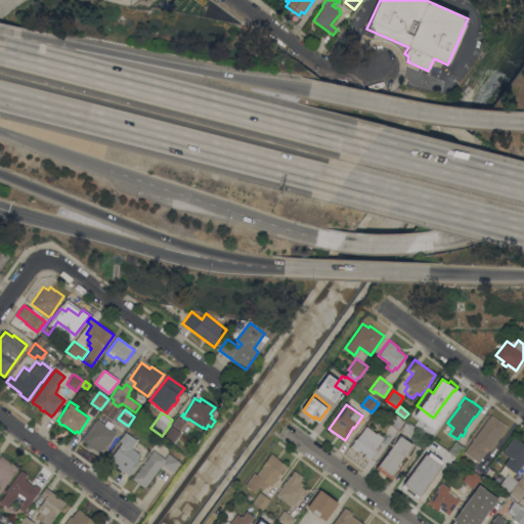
[(400,428),(399,429),(390,423),(396,413),(407,422),(401,429),(400,428)]
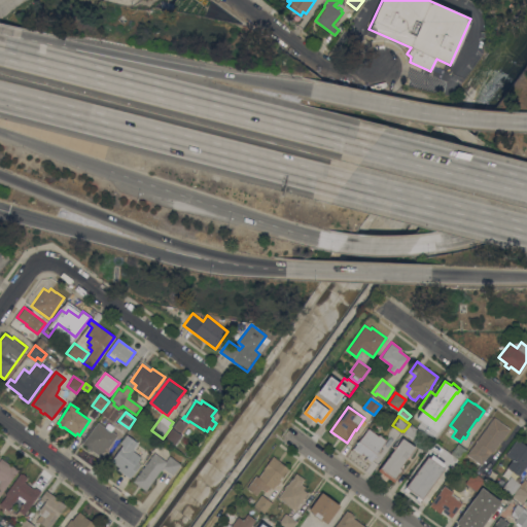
[(415,417),(418,420),(423,424),(418,430),(420,431),(415,440),(403,431),(410,424),(415,417)]
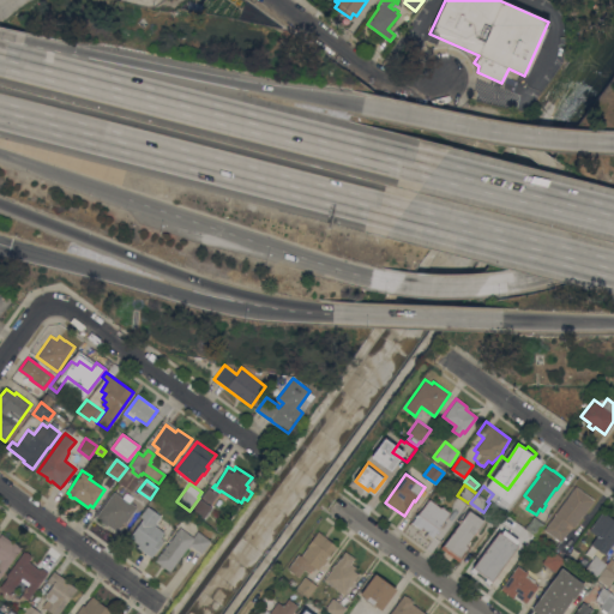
[(594,499),(575,527),(572,525),(561,542),(545,530),(576,486),(594,499)]
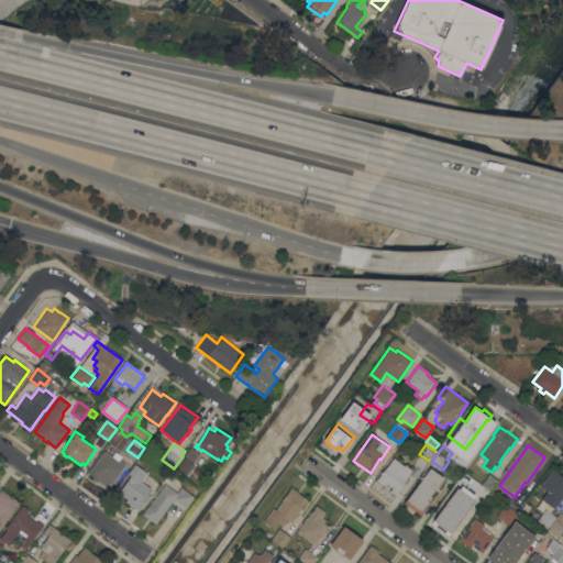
[(199,453),(192,463),(184,456),(191,446),(199,453)]
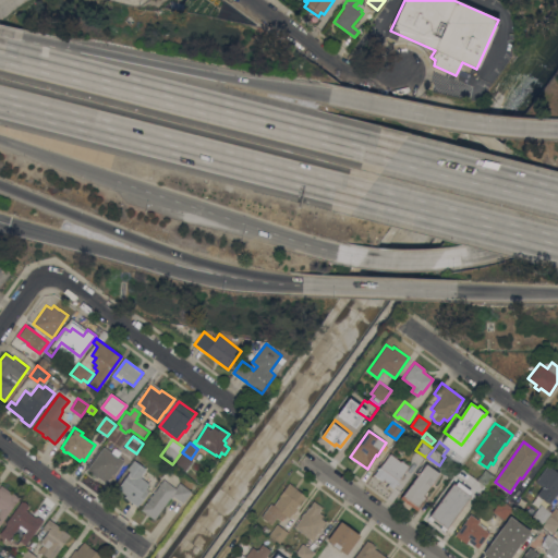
[(104,447),(111,451),(114,447),(121,451),(118,456),(123,460),(124,461),(114,474),(112,473),(107,481),(101,476),(100,478),(89,471),(87,469),(104,447)]
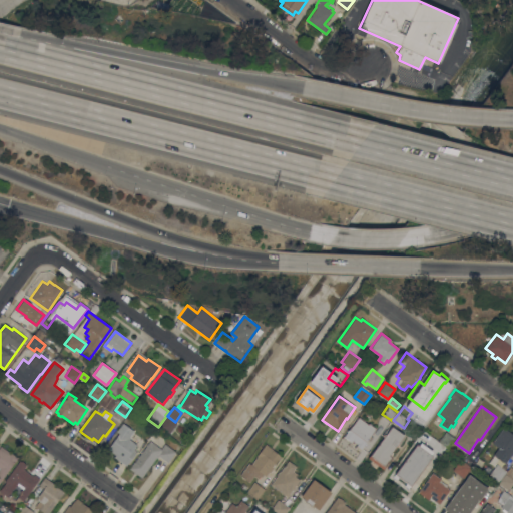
[(423,414),(428,418),(422,426),(417,422),(423,414)]
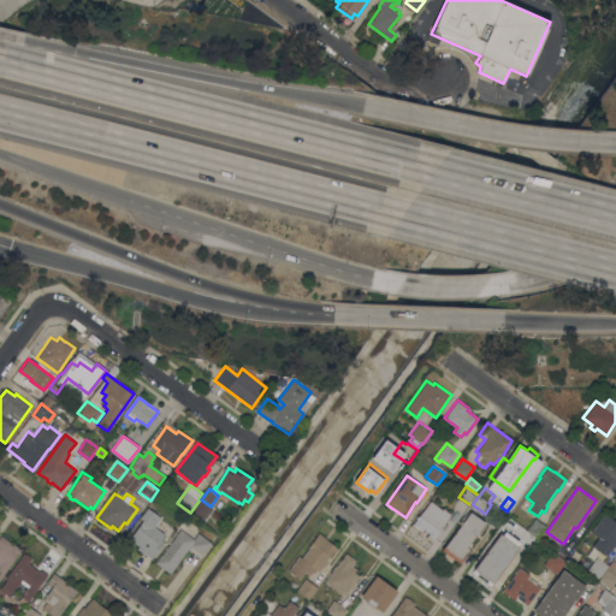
[(212,508),(202,521),(190,513),(200,499),(212,508)]
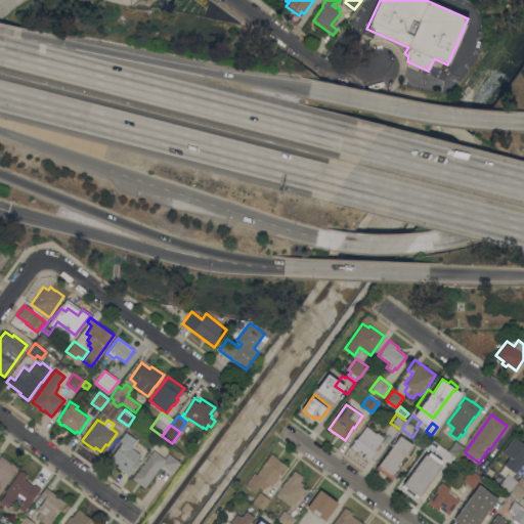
[(376,433),(377,432),(385,437),(369,459),(364,454),(365,452),(360,449),(358,451),(351,445),(365,425),(376,433)]
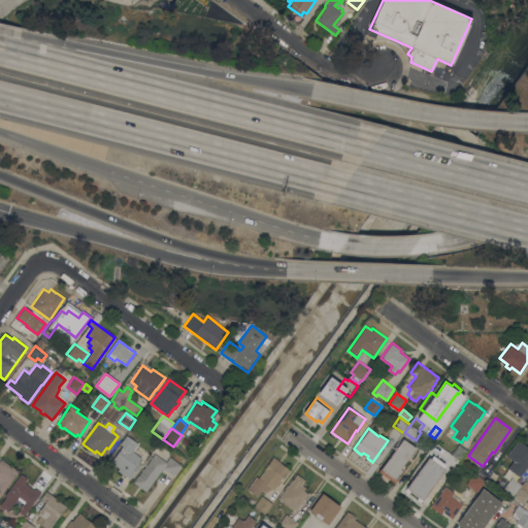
[(138,443),(132,451),(141,457),(139,461),(142,463),(130,479),(118,469),(119,468),(111,461),(124,446),(122,443),(128,435),(138,443)]
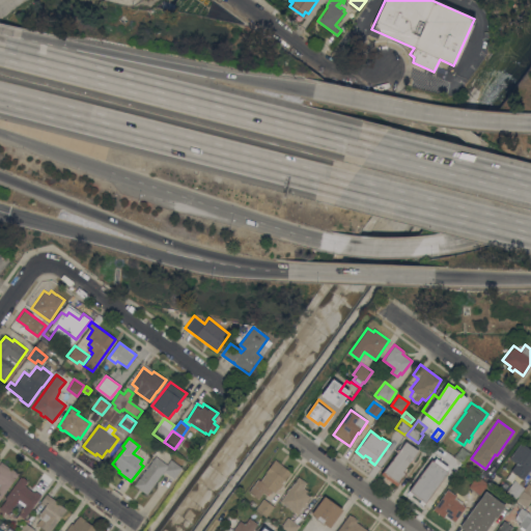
[(383,472),(406,441),(418,450),(415,455),(416,456),(412,463),(411,462),(402,471),(406,473),(396,485),(381,473),(382,471),(383,472)]
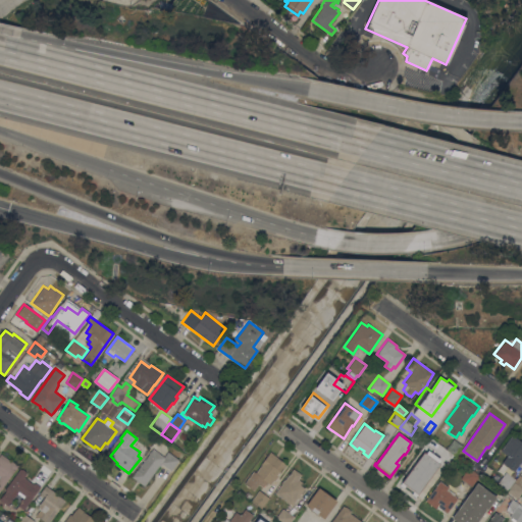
[(501,451),(513,434),(521,440),(521,460),(514,471),(503,463),(508,456),(501,451)]
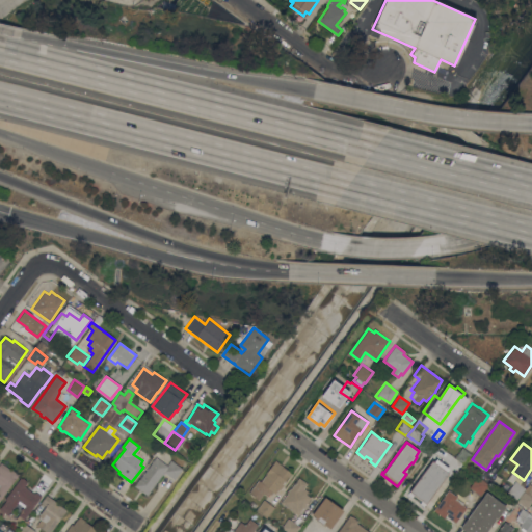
[(472,454),(464,464),(455,457),(462,447),(472,454)]
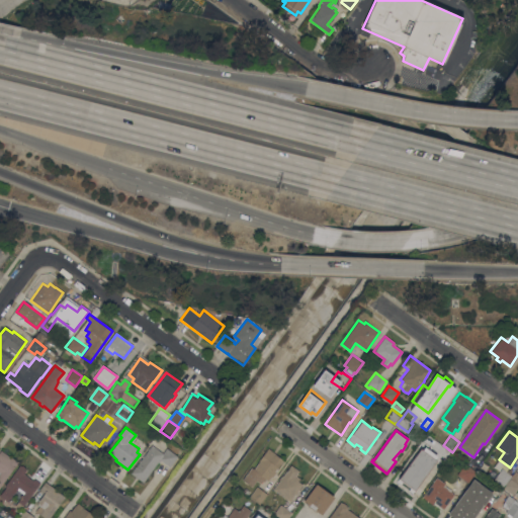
[(424,444),(429,436),(439,444),(433,452),(437,455),(435,458),(437,459),(413,493),(409,490),(411,487),(403,481),(401,484),(397,481),(421,447),(423,449),(425,445),(424,444)]
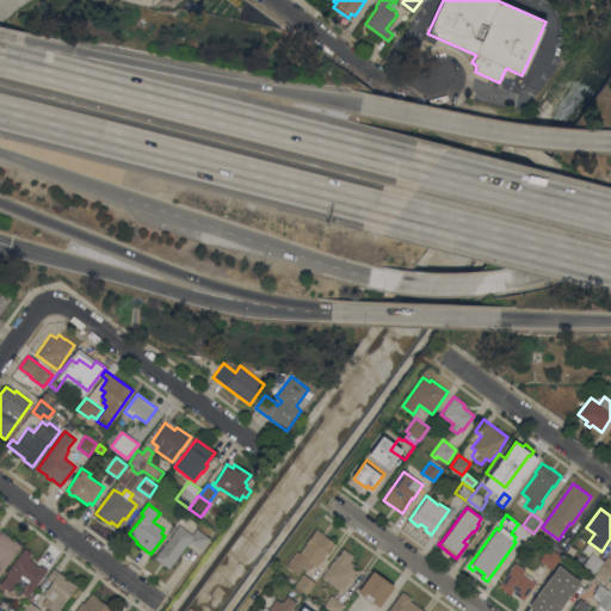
[(162,563),(162,565),(159,562),(160,561),(154,557),(158,554),(156,554),(158,551),(159,551),(174,530),(173,530),(176,528),(179,524),(192,534),(196,528),(209,537),(199,550),(189,542),(187,544),(186,544),(168,568),(162,563)]
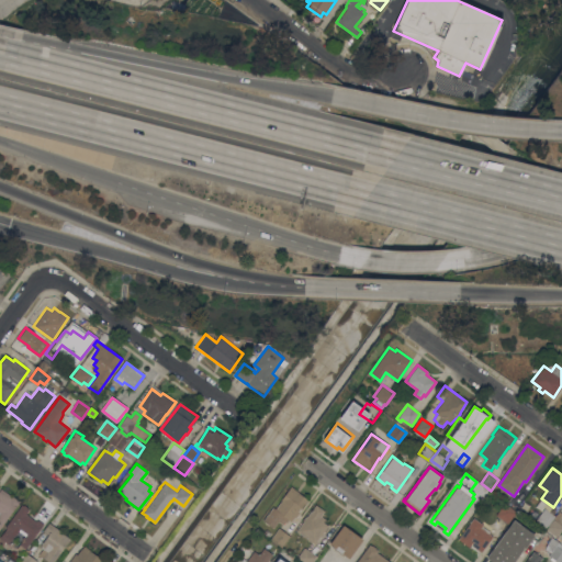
[(272,506),(276,508),(282,499),(281,498),(290,485),(308,498),(305,502),(304,502),(299,510),(300,512),(296,516),(295,516),(291,520),(288,518),(285,521),(284,520),(282,524),(278,520),(273,527),(262,519),(272,506)]
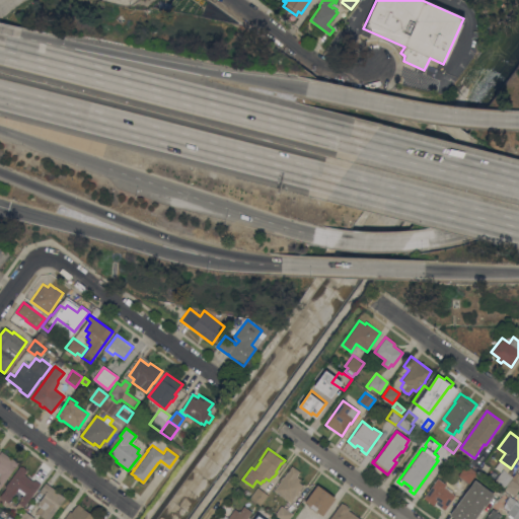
[(0,487),(0,451),(1,450),(11,458),(11,457),(18,462),(0,487)]
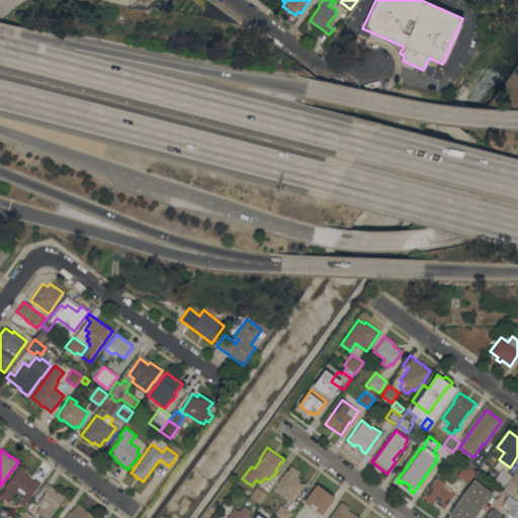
[(457,473),(465,462),(477,470),(468,482),(461,477),(459,480),(457,479),(459,476),(457,473)]
